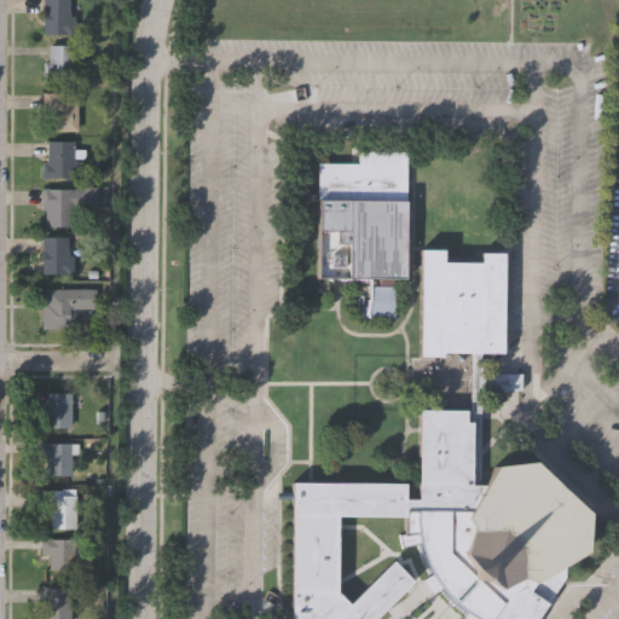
[(42,32),(42,0),(70,0),(70,13),(76,13),(76,32),(42,32)]
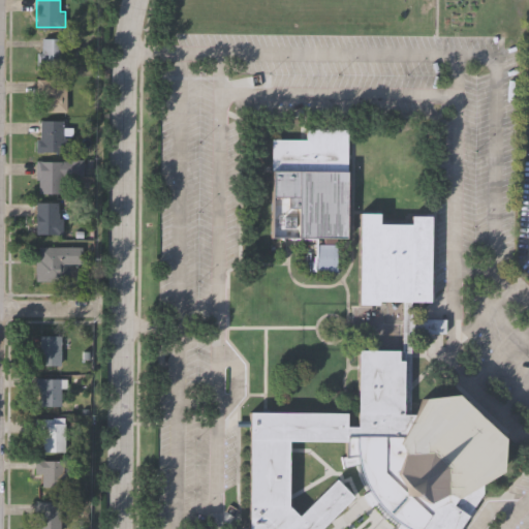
[(41,36),(61,36),(61,67),(36,67),(36,49),(41,49),(41,36)]
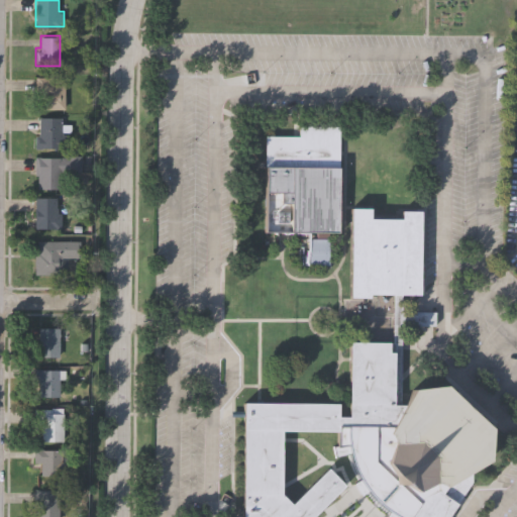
[(42,108),(42,89),(35,89),(35,75),(52,75),(52,79),(67,79),(66,108),(42,108)]
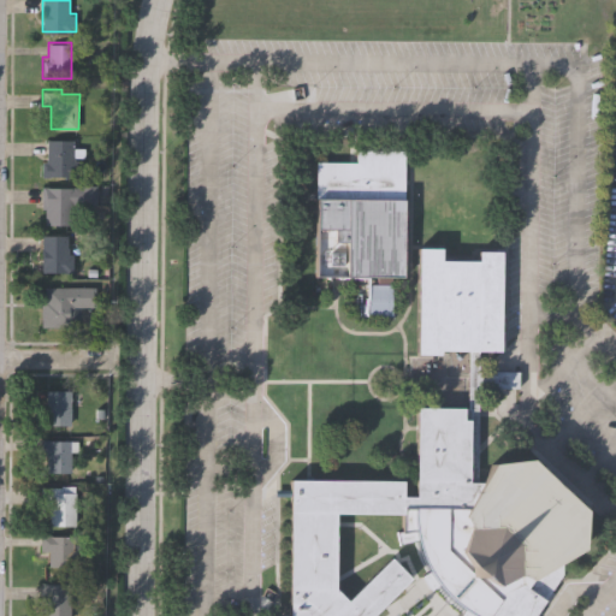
[(41,173),(41,160),(47,160),(47,137),(75,138),(75,147),(86,147),(86,155),(75,155),(75,159),(78,159),(78,175),(41,173)]
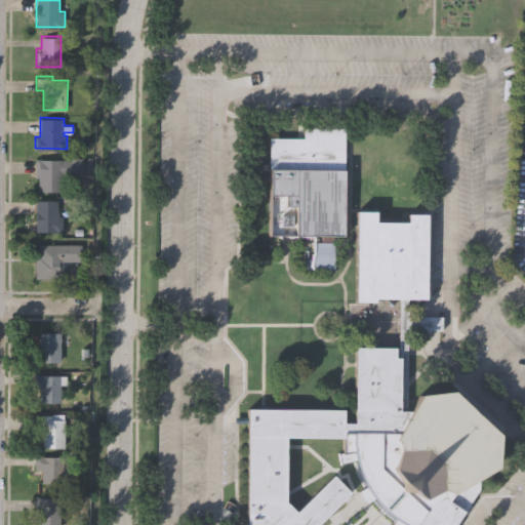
[(344,234),(334,234),(334,268),(315,268),(315,241),(323,241),(323,234),(270,234),(271,136),(304,136),(304,126),(345,127),(344,234)]
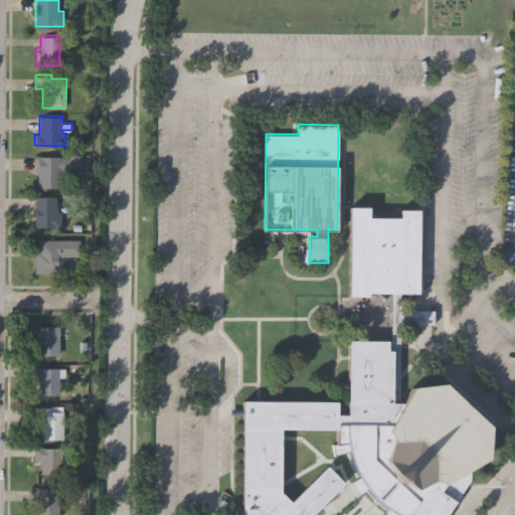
[(69,171),(69,173),(60,173),(60,188),(37,188),(37,175),(34,175),(34,157),(65,157),(65,155),(81,156),(81,171),(69,171)]
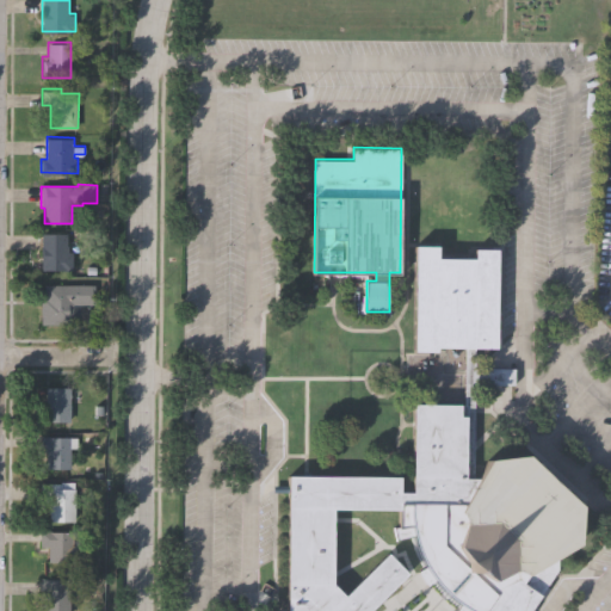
[(41,271),(41,235),(68,236),(68,253),(73,253),(73,271),(41,271)]
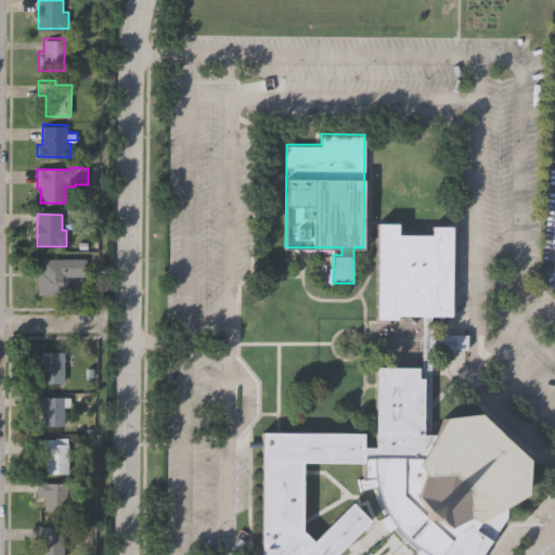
[(261,554),(263,435),(366,437),(365,450),(377,451),(378,368),(421,369),(421,319),(399,318),(399,321),(376,321),(378,223),(399,224),(399,235),(434,236),(434,228),(454,228),(453,319),(431,318),(431,336),(466,336),(466,351),(431,351),(431,370),(430,370),(430,372),(427,372),(426,438),(434,439),(434,437),(437,437),(443,420),(478,416),(528,461),(527,499),(512,508),(510,523),(486,554),(424,554),(412,549),(389,525),(375,494),(372,461),(372,460),(368,460),(368,467),(307,466),(306,534),(317,544),(355,505),(373,524),(341,554),(261,554)]
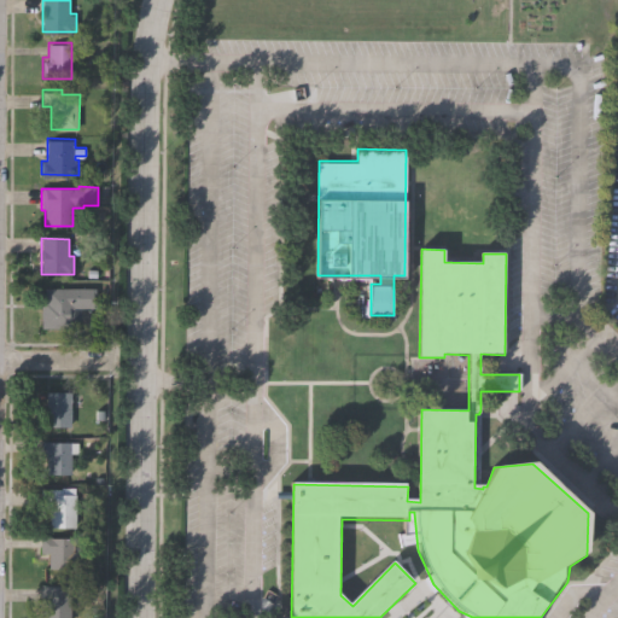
[(80,309),(79,324),(73,324),(73,328),(40,328),(41,302),(45,302),(45,287),(94,289),(94,309),(80,309)]
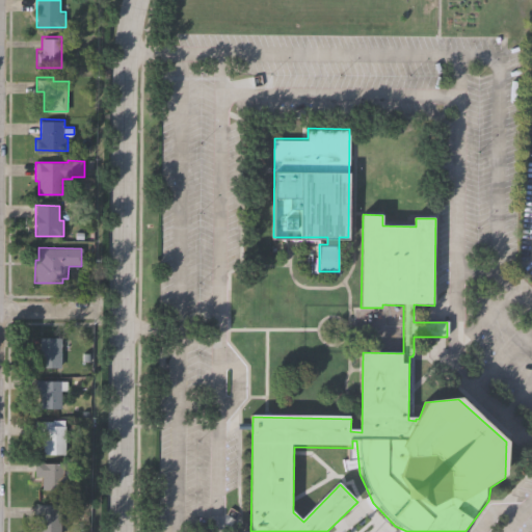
[(37,366),(37,350),(41,350),(41,336),(62,336),(62,345),(61,345),(61,366),(37,366)]
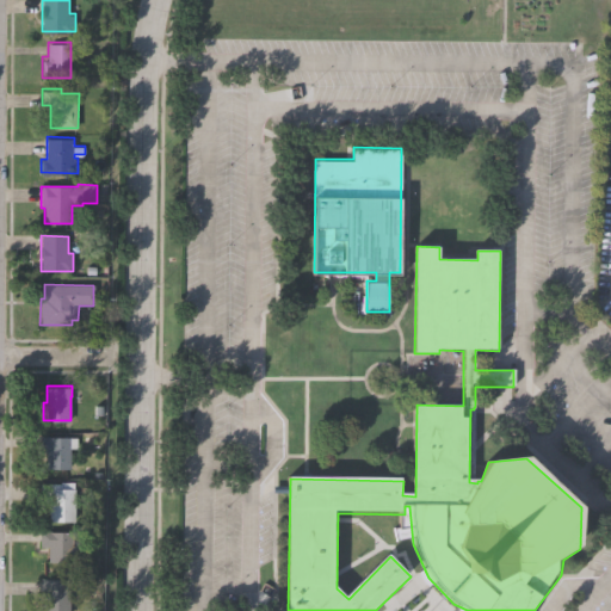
[(76,437),(76,448),(71,448),(69,468),(47,468),(47,452),(41,452),(41,436),(48,436),(48,437),(76,437)]
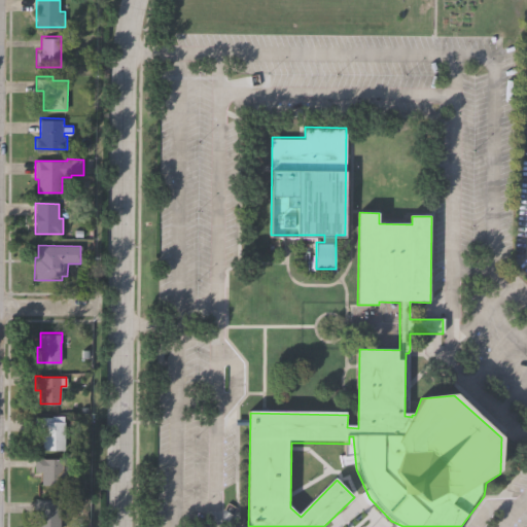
[(54,416),(54,420),(65,420),(65,448),(43,448),(42,431),(35,431),(36,416),(54,416)]
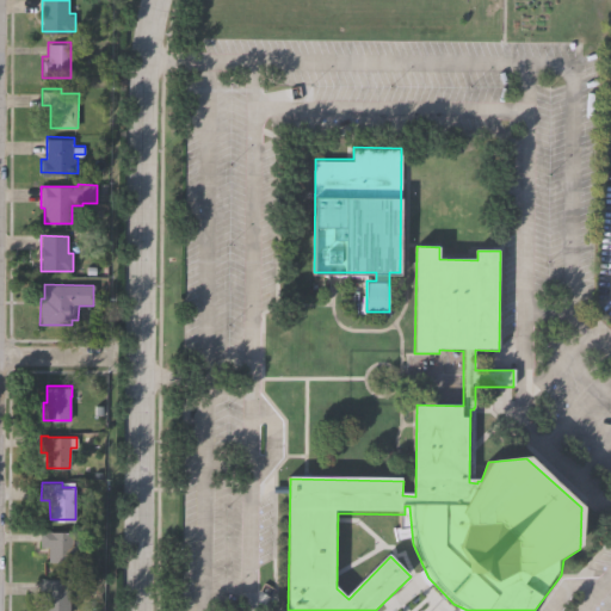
[(41,529),(73,530),(73,560),(50,560),(50,544),(41,544),(41,529)]
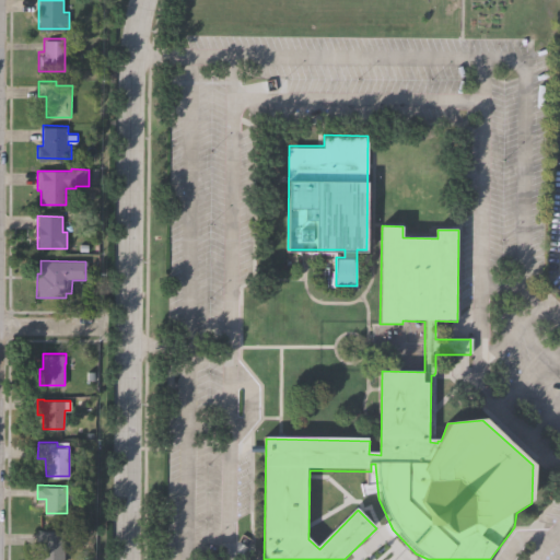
[(65,531),(65,559),(41,559),(41,550),(38,550),(38,531),(65,531)]
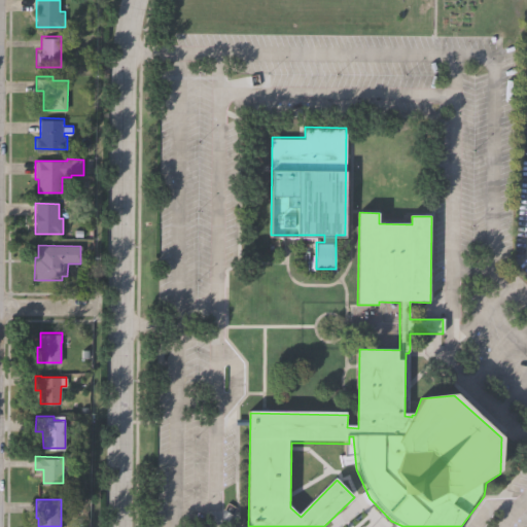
All buildings are outlined.
